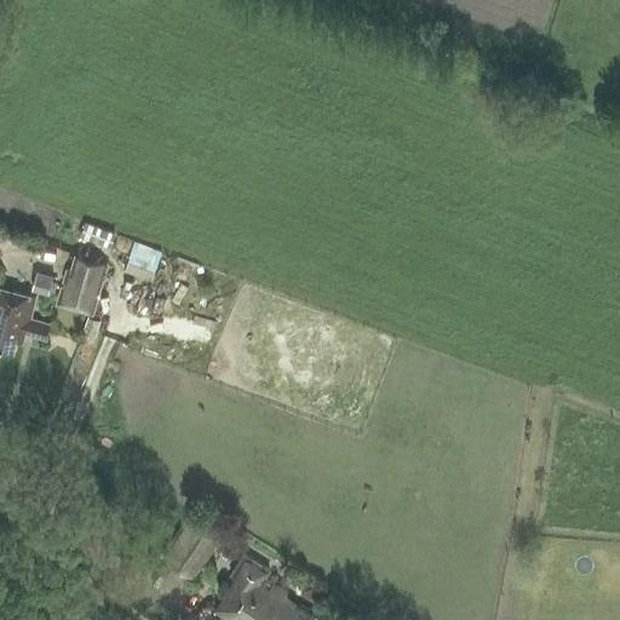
[(84,222),(79,235),(109,246),(114,231),(84,222)]
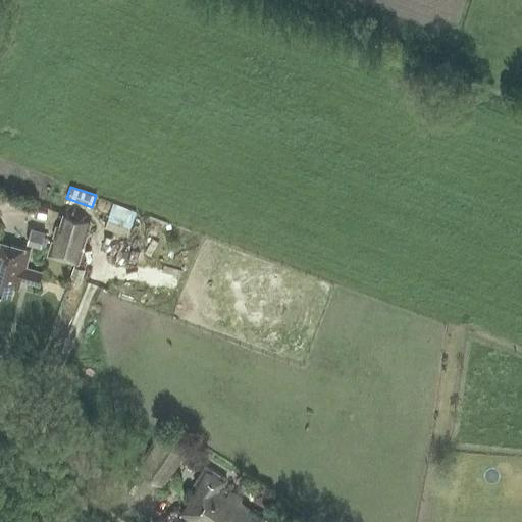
[(113,203),(104,227),(127,236),(137,212),(113,203)]
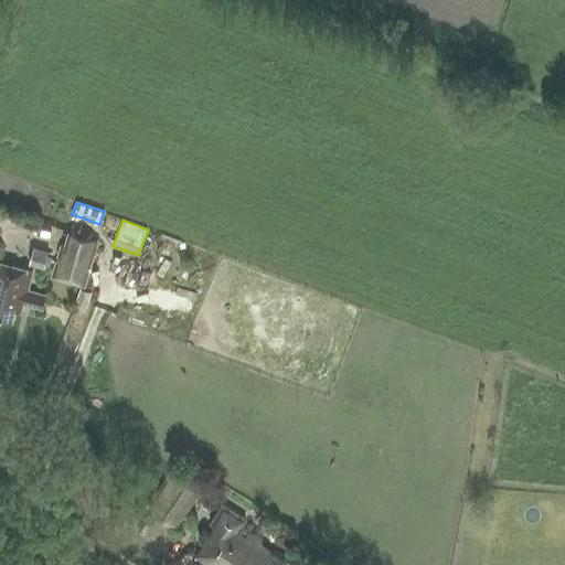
[(85,286),(98,242),(70,233),(61,263),(57,262),(53,276),(85,286)]
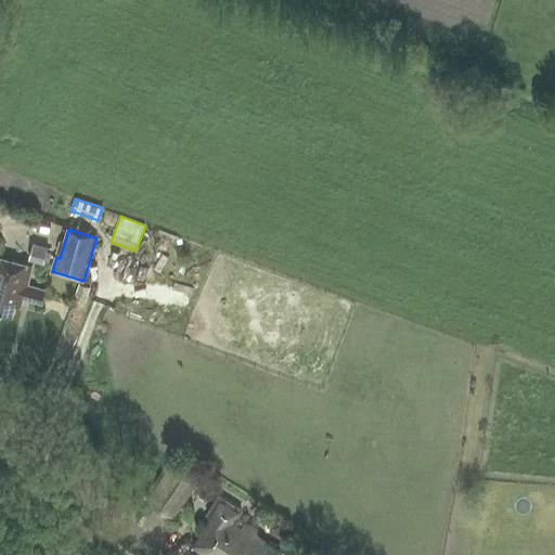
[(47,246),(33,242),(27,259),(42,262),(47,246)]
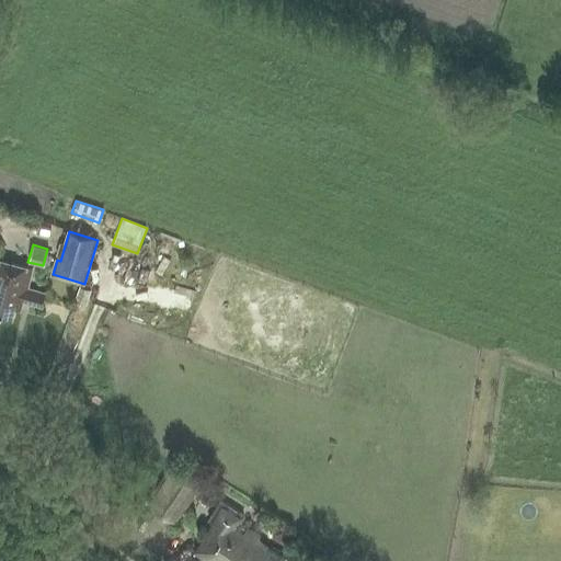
[(43,307),(46,294),(27,289),(32,268),(0,260),(0,313),(12,318),(14,309),(21,311),(23,300),(43,307)]
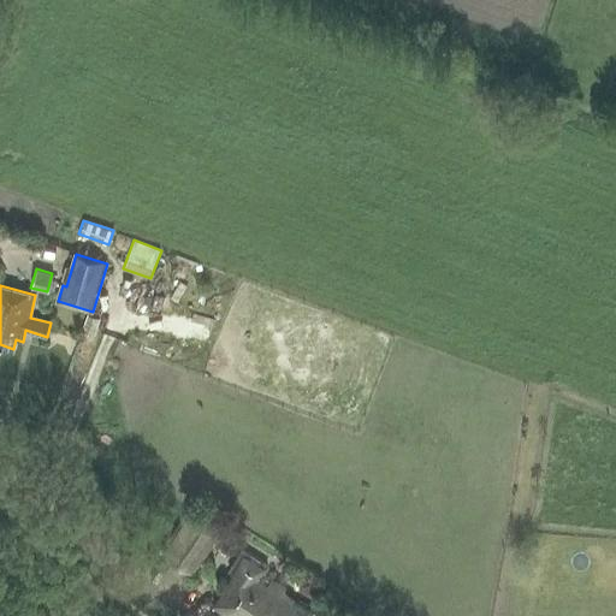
[(88,315),(82,332),(94,336),(100,319),(88,315)]
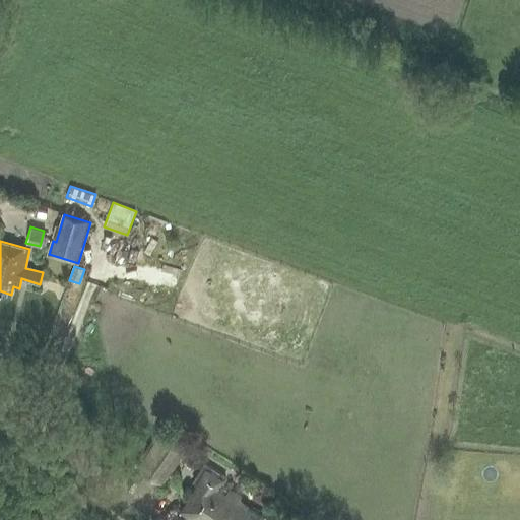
[(136,465),(163,484),(184,452),(156,433),(136,465)]
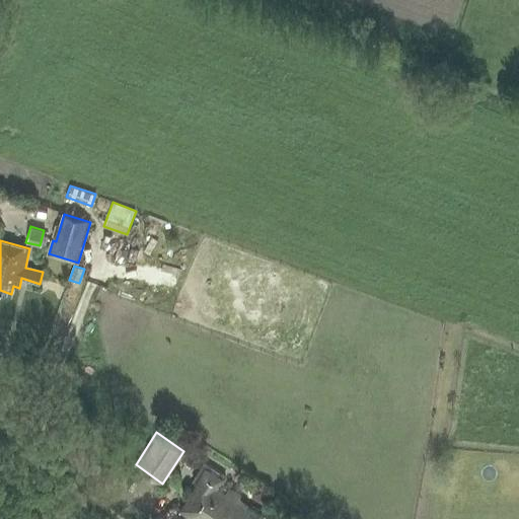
[(194,483),(198,486),(179,513),(189,518),(263,518),(265,516),(238,500),(240,498),(221,486),(226,478),(206,465),(194,483)]
